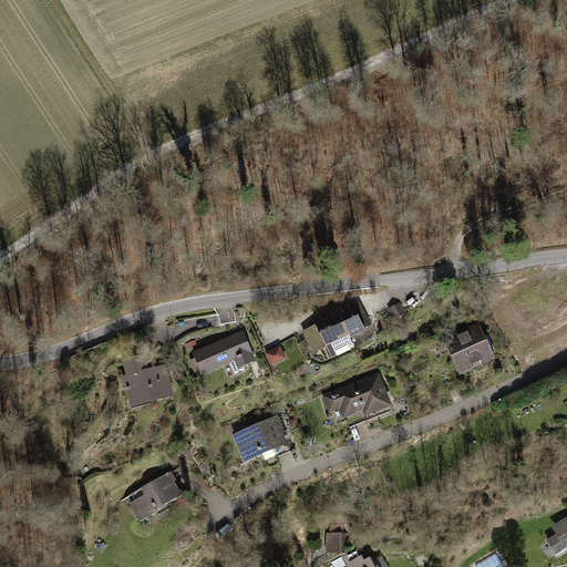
[(397,323),(410,317),(402,302),(390,310),(397,323)]
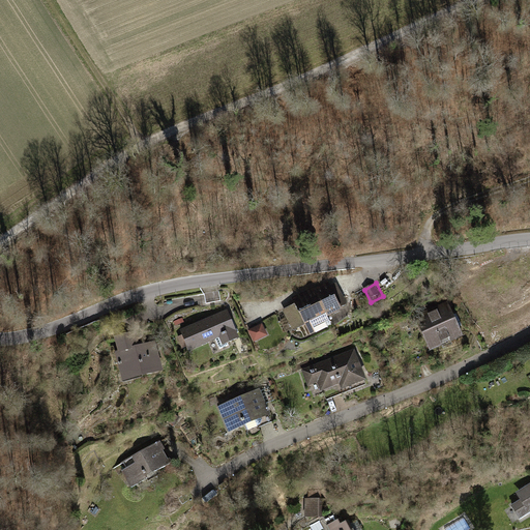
[(336,286),(286,311),(295,329),(306,324),(311,333),(322,328),(317,318),(346,304),(336,286)]
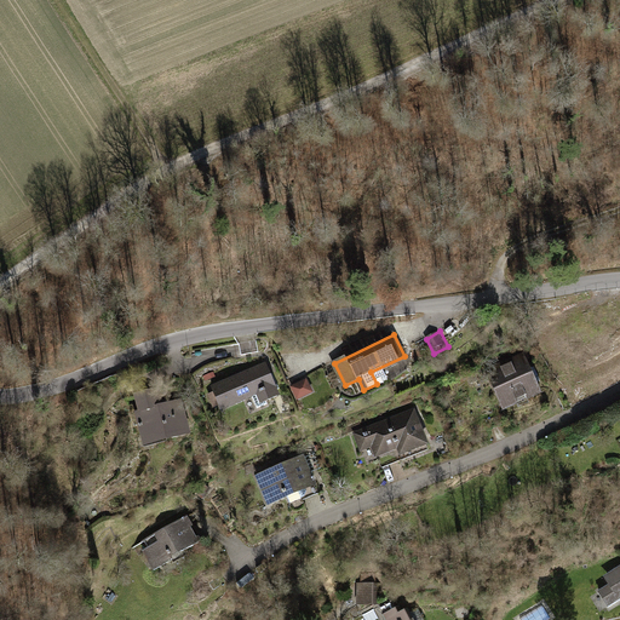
[(267,355),(214,380),(228,408),(281,383),(267,355)]
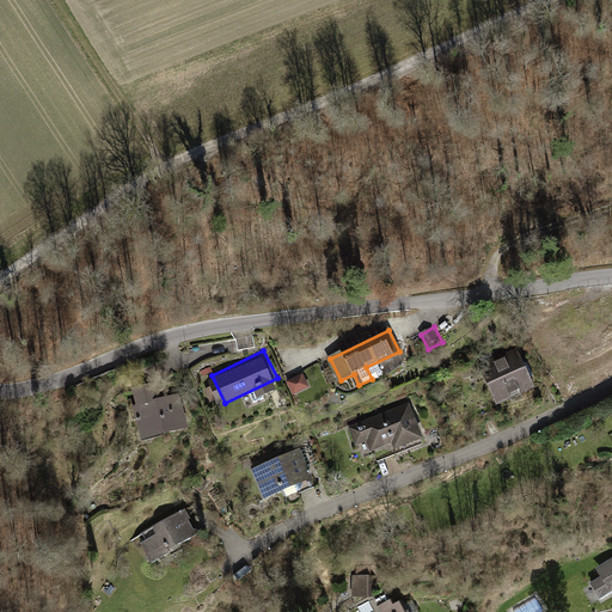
[(524,356),(484,371),(497,404),(537,390),(524,356)]
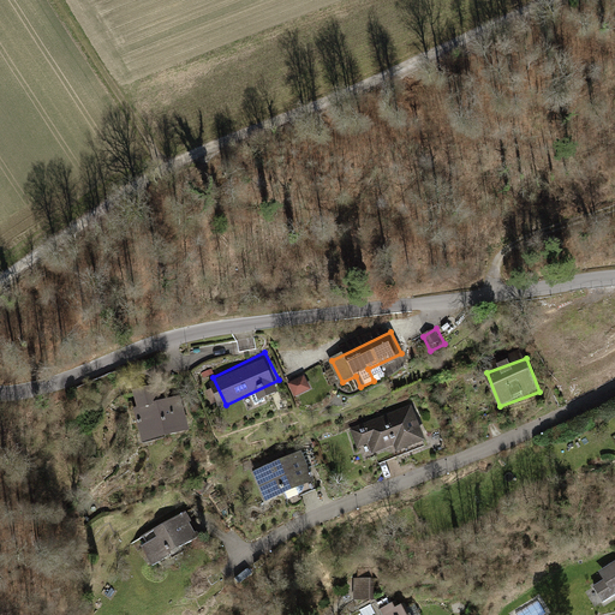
[(290,383),(297,399),(314,392),(306,376),(290,383)]
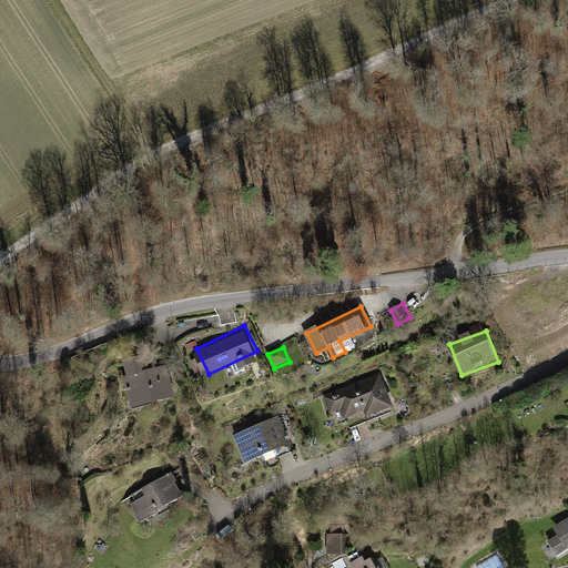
[(172,368),(129,375),(133,406),(176,398),(172,368)]
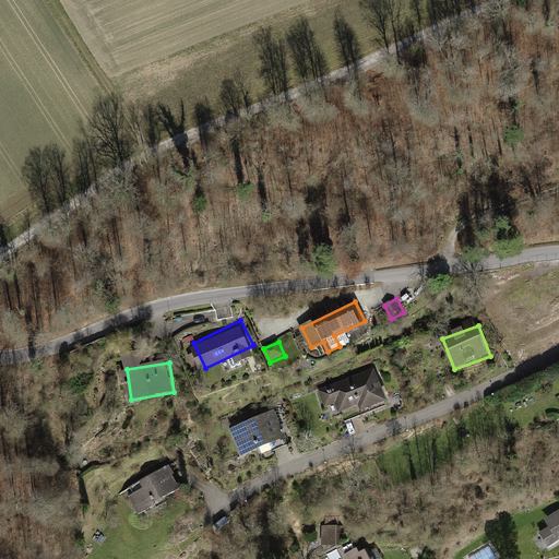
[(372,368),(319,390),(328,412),(341,406),(344,414),(355,408),(358,417),(388,405),(372,368)]
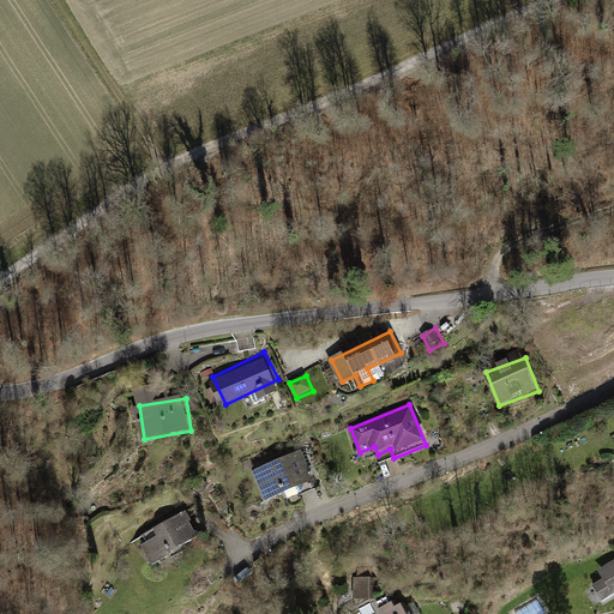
[(301,450),(256,467),(268,499),(313,482),(301,450)]
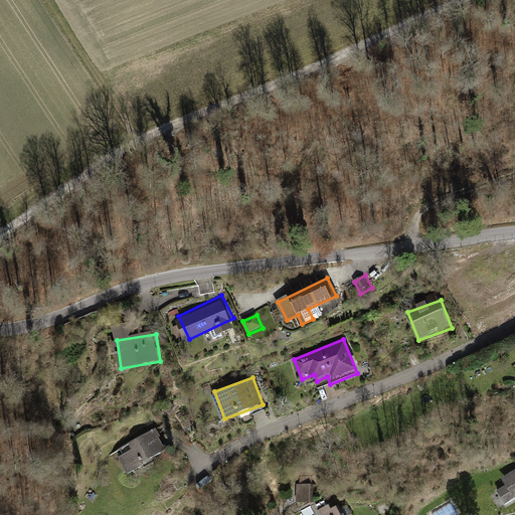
[(152,431),(118,454),(130,472),(164,449),(152,431)]
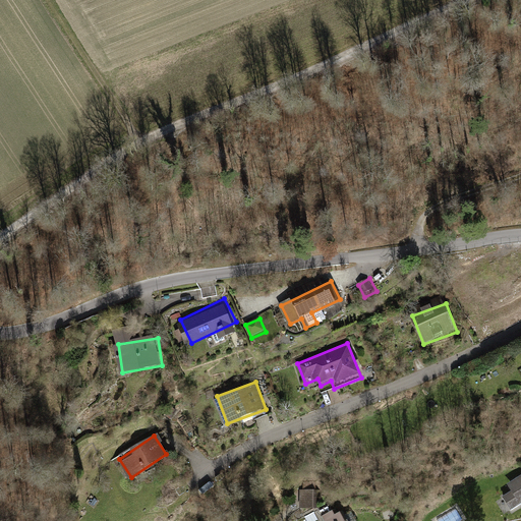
[(520,476),(512,481),(516,488),(503,498),(511,512),(520,505),(520,476)]
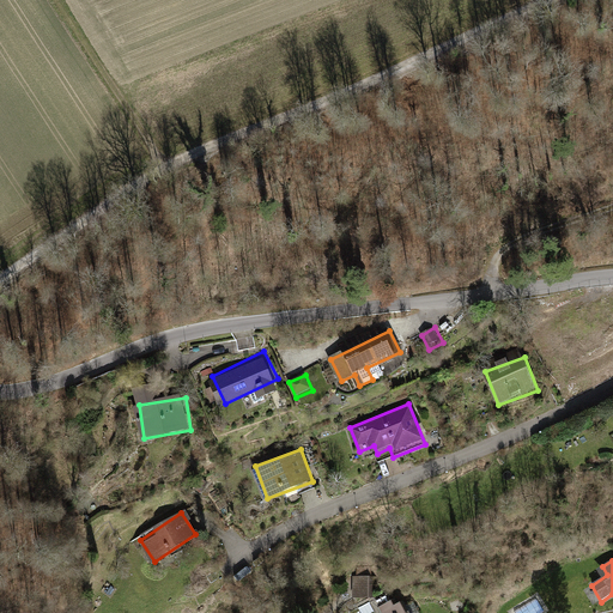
[(371,602),(371,576),(352,576),(352,602),(371,602)]
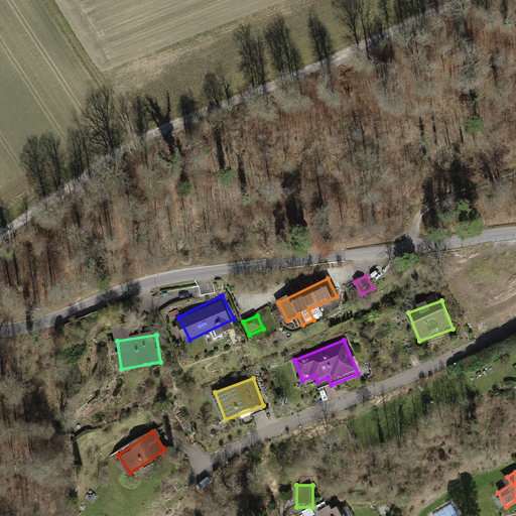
All buildings are outlined.
